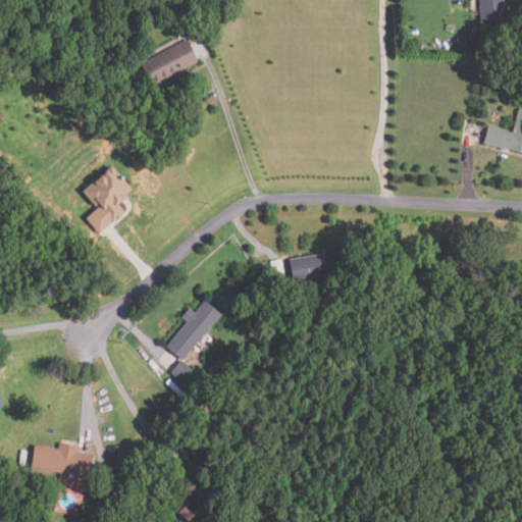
[(481,22),(478,0),(502,0),(504,10),(498,10),(500,20),(481,22)]
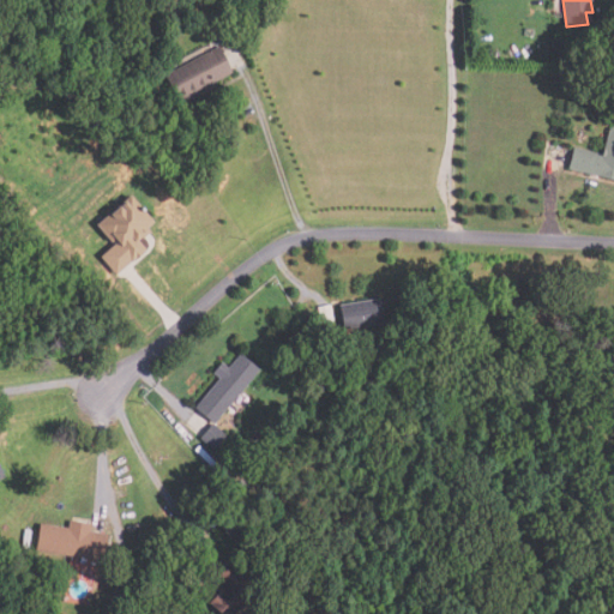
[(218,46),(232,73),(214,83),(215,86),(180,104),(163,74),(218,46)]
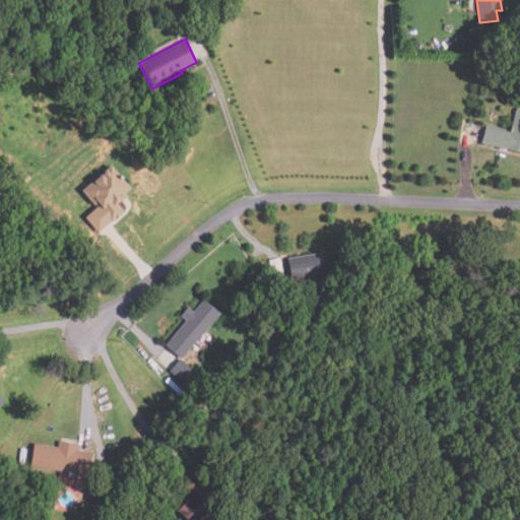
[(519,151),(481,141),(486,124),(510,130),(515,108),(519,109),(519,151)]
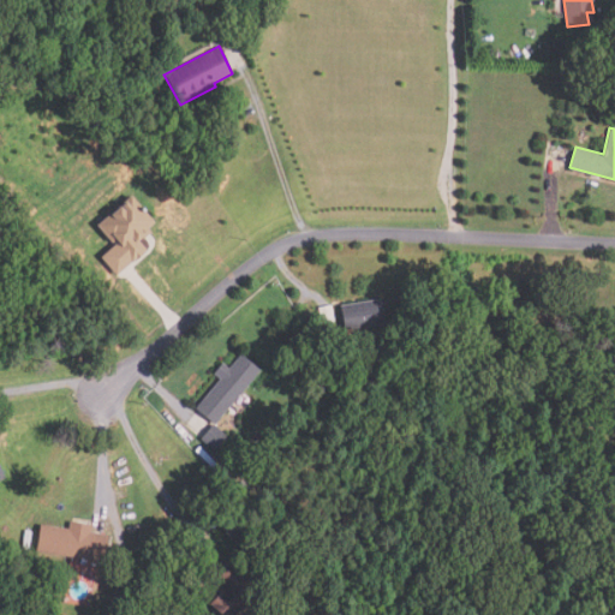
[(115,275),(99,257),(114,244),(112,240),(111,243),(95,224),(130,195),(153,222),(147,227),(150,232),(142,239),(139,237),(136,239),(145,250),(115,275)]
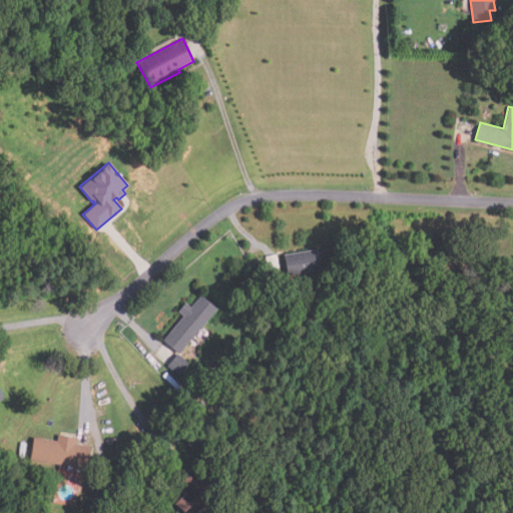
[(287,275),(284,253),(318,248),(321,270),(287,275)]
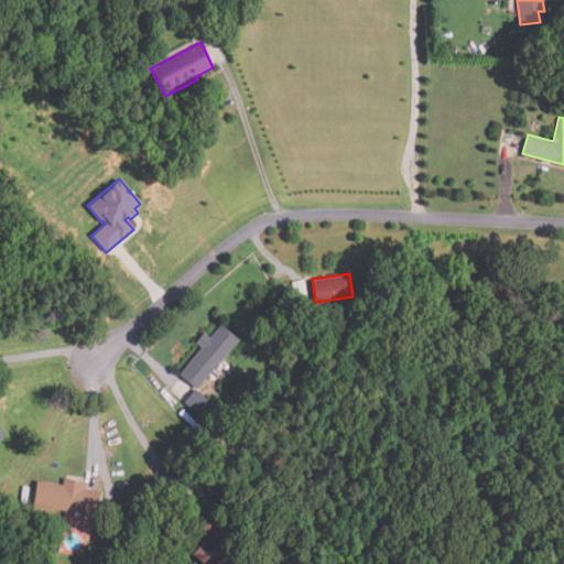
[(303,280),(305,294),(293,296),(291,281),(303,280)]
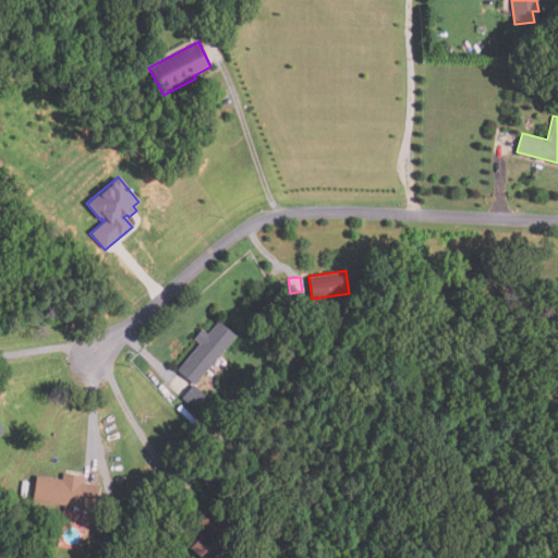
[(476,317),(465,312),(471,301),(482,307),(476,317)]
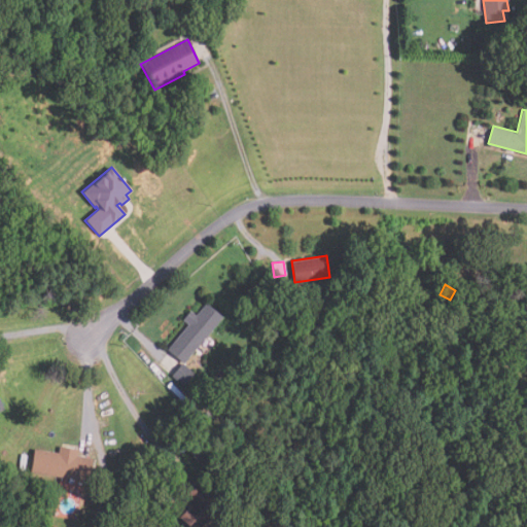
[(182,363),(166,349),(187,324),(182,319),(189,311),(195,315),(205,304),(222,317),(182,363)]
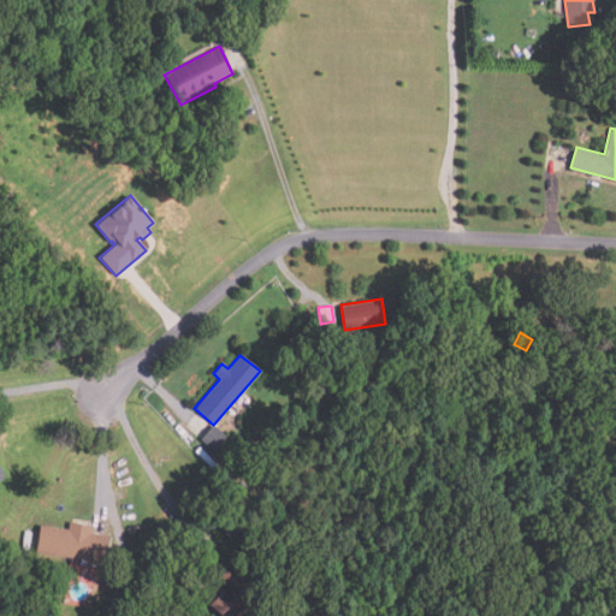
[(213,452),(200,440),(212,426),(226,437),(213,452)]
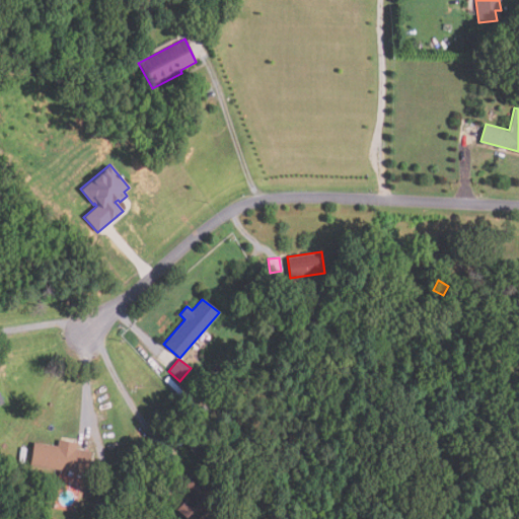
[(207,418),(199,412),(203,405),(211,412),(207,418)]
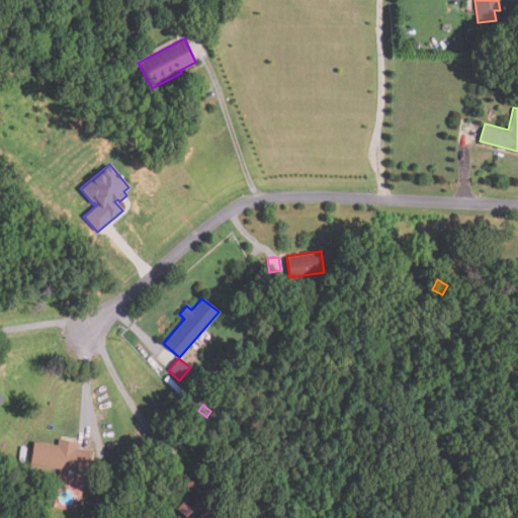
[(183,440),(177,444),(173,438),(179,434),(183,440)]
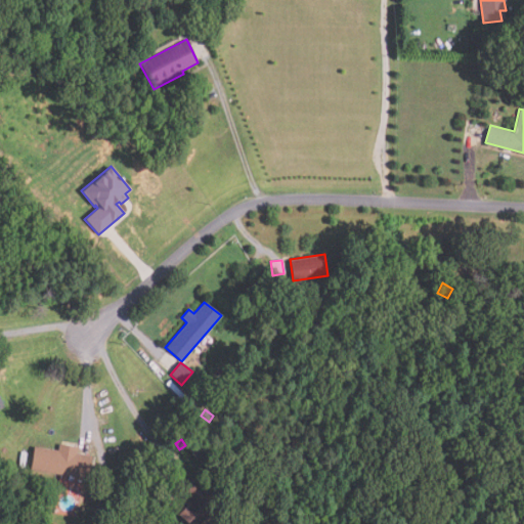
[(198,460),(189,451),(201,441),(209,449),(198,460)]
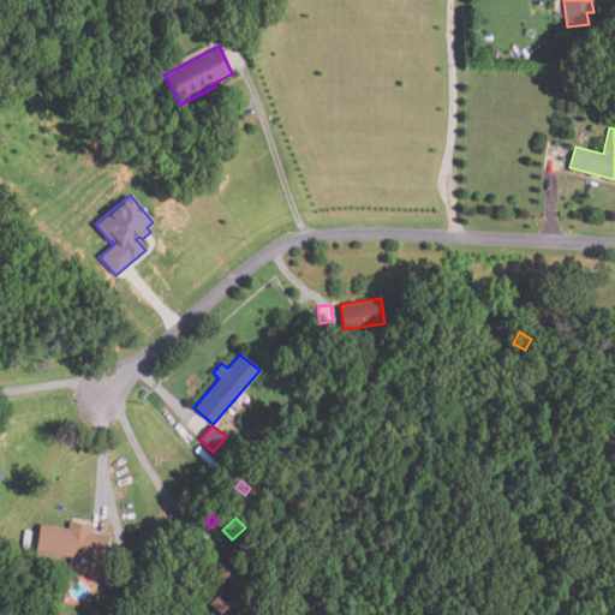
[(102,561),(35,551),(40,525),(66,529),(67,521),(91,525),(90,533),(107,536),(102,561)]
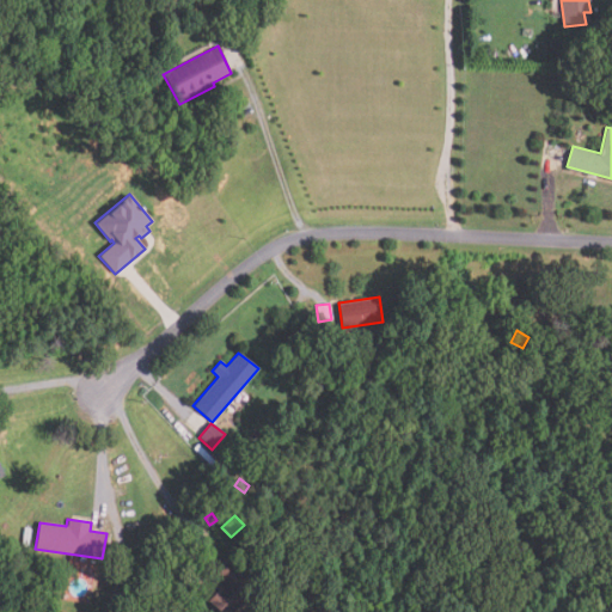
[(234,611),(218,611),(209,604),(210,603),(208,600),(216,591),(218,592),(226,583),(214,571),(228,558),(258,589),(234,611)]
